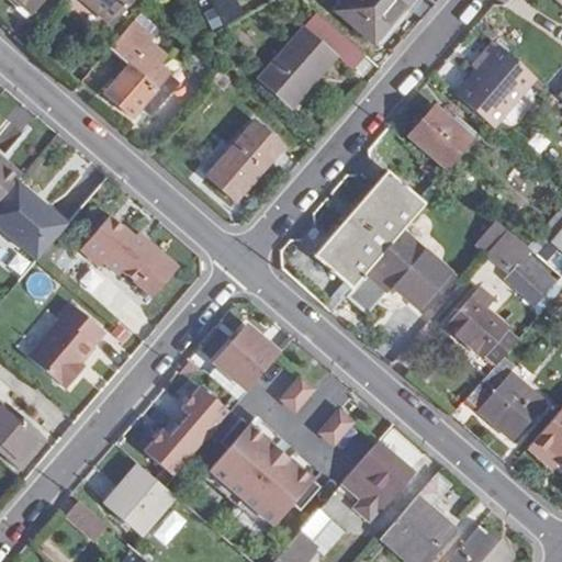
[(17,0),(34,14),(46,0),(17,0)]
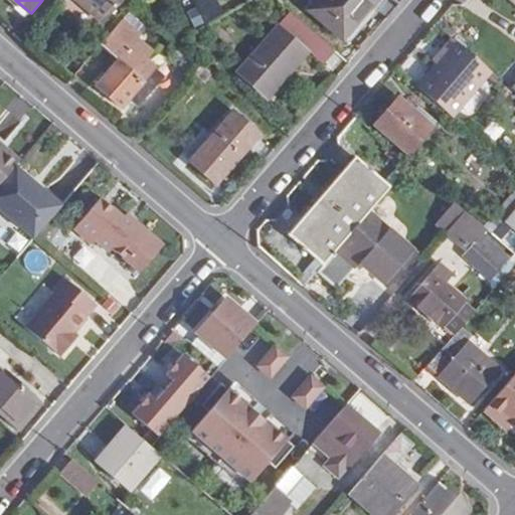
[(74,0),(105,24),(125,0),(74,0)]
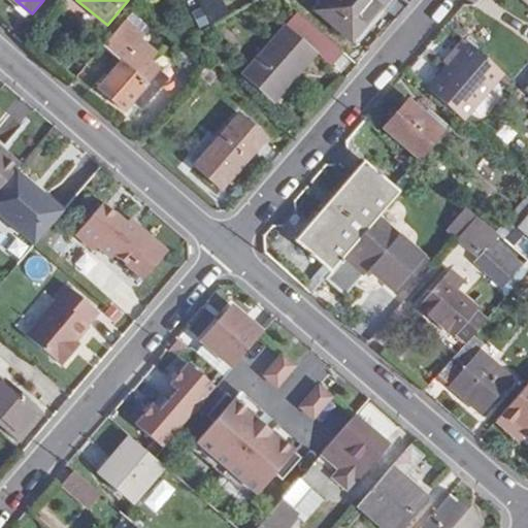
[(378,4),(382,0),(328,0),(319,10),(353,38),(381,6),(378,4)]
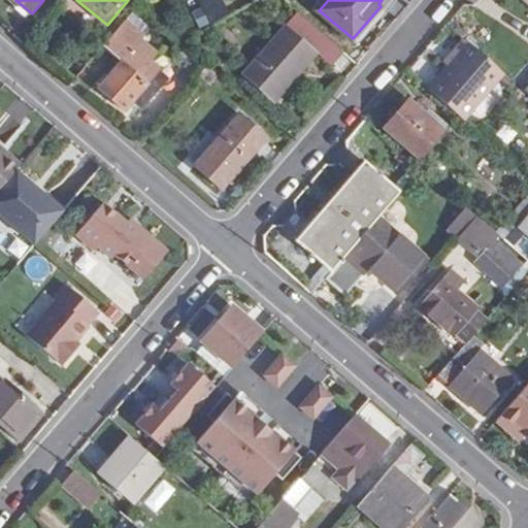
[(331,63),(342,53),(298,13),(244,75),(272,100),(293,75),(295,77),(318,52),(331,63)]
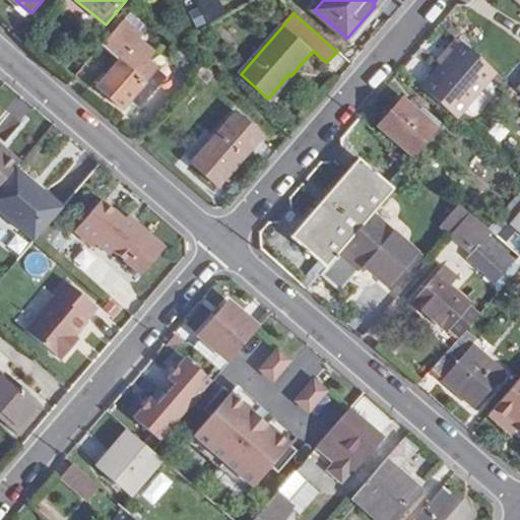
[(124,63),(101,88),(126,111),(136,100),(143,108),(169,79),(150,63),(157,56),(140,41),(145,35),(127,19),(105,46),(124,63)]
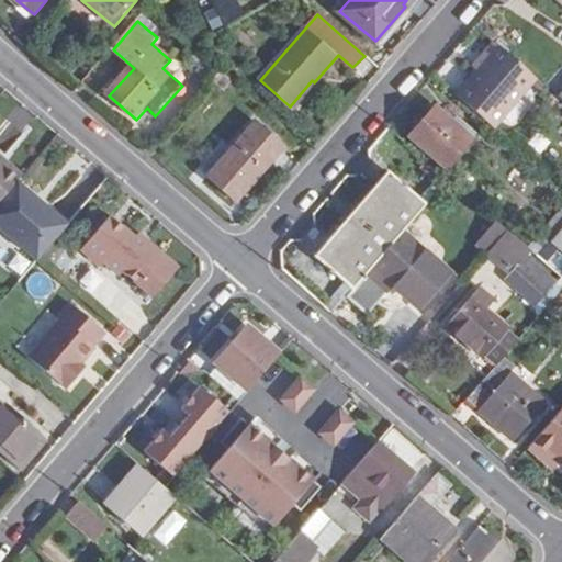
[(478,74),(499,47),(493,43),(471,68),(478,74)]
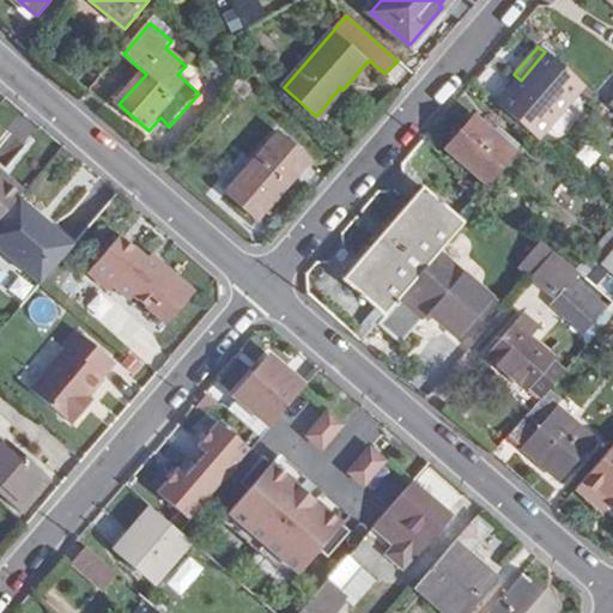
[(521,80),(498,105),(538,140),(586,84),(546,50),(545,52),(521,80)]
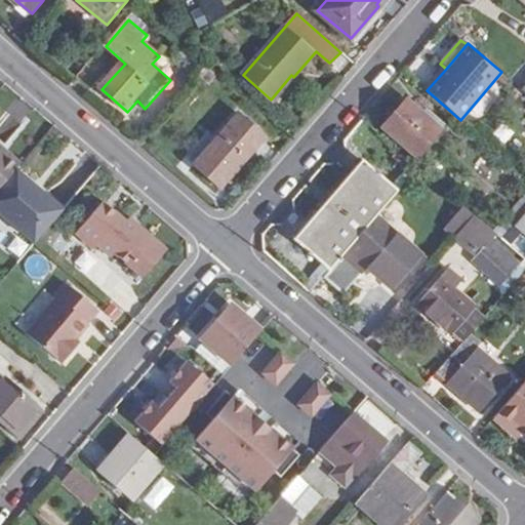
[(418,159),(441,131),(406,102),(382,128),(418,159)]
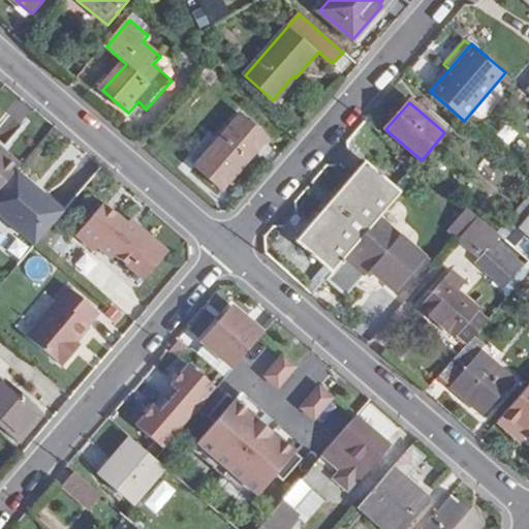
[(224,190),(268,141),(241,116),(197,166),(224,190)]
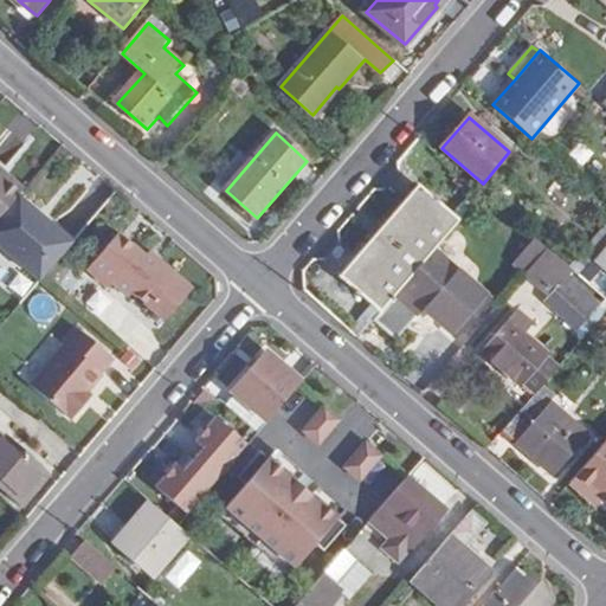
[(605,163),(586,146),(573,159),(599,184),(605,175),(605,163)]
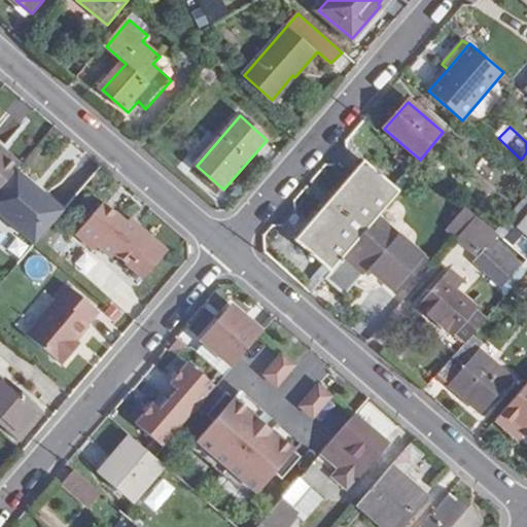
[(8,151),(0,143),(0,151),(5,156),(8,151)]
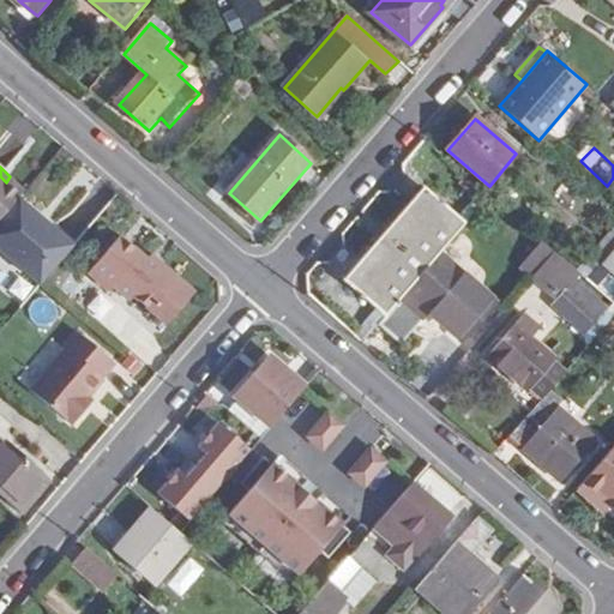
[(10,176),(6,182),(0,176),(0,222),(20,198),(26,192),(10,176)]
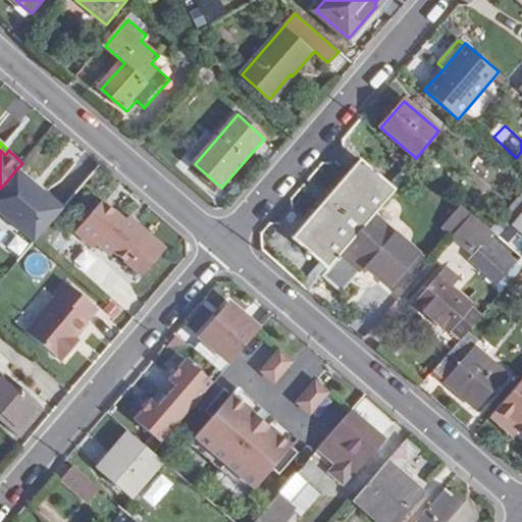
[(374,215),(383,206),(396,192),(359,162),(292,240),(327,270),(374,215)]
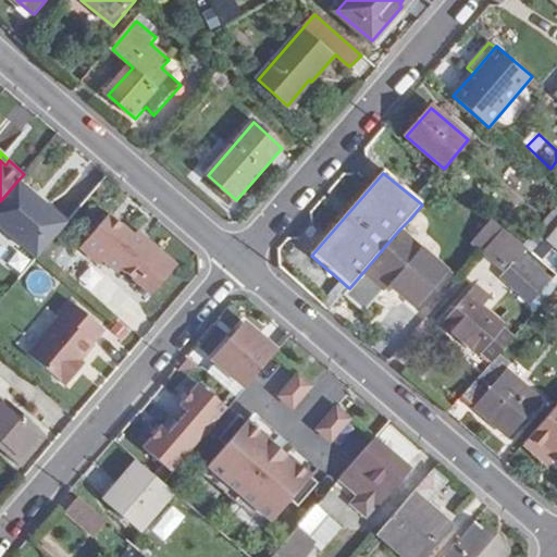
[(0,201),(0,222),(40,258),(70,224),(19,180),(0,201)]
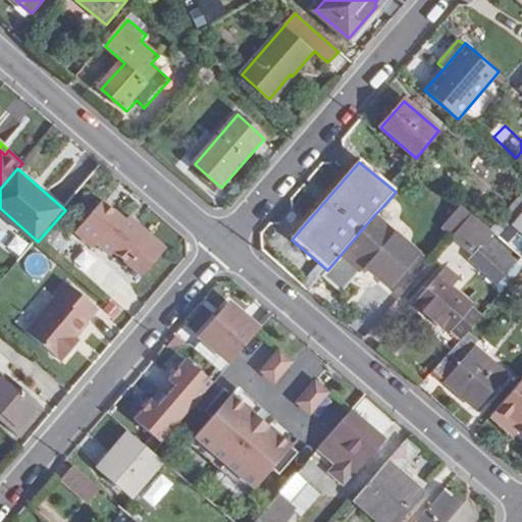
[(521,196),(491,231),(500,239),(513,223),(521,212),(521,196)]
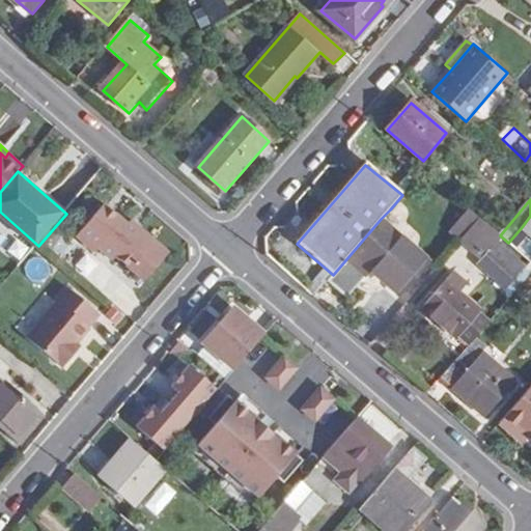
[(147,281),(171,254),(144,229),(140,233),(108,204),(80,234),(98,252),(102,248),(116,260),(119,256),(147,281)]
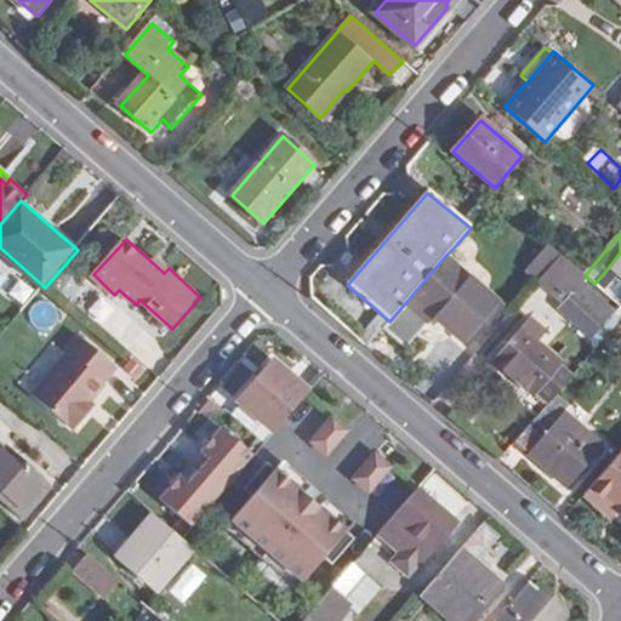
[(529,268),(541,279),(563,255),(550,244),(529,268)]
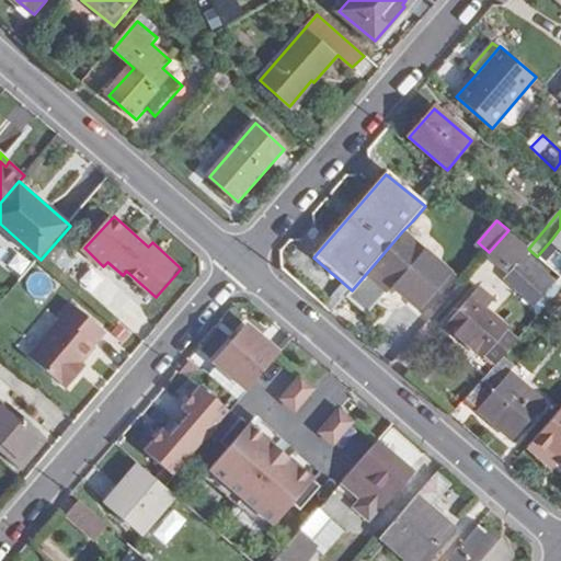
[(560,228),(551,240),(560,249),(560,228)]
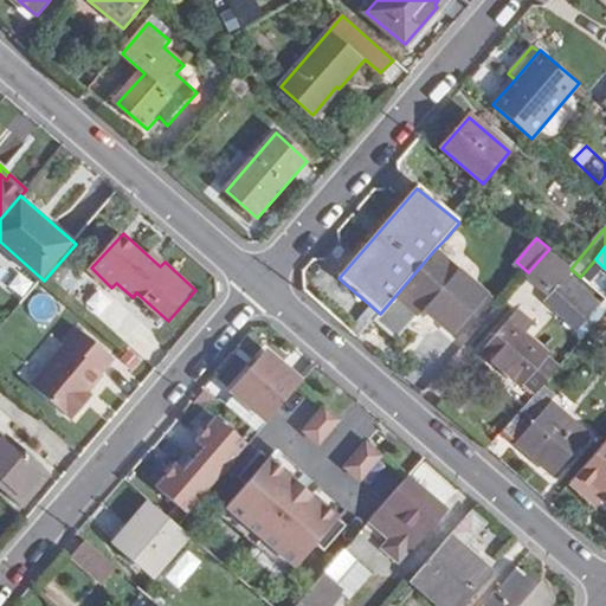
[(549,290),(569,268),(549,249),(528,272),(549,290)]
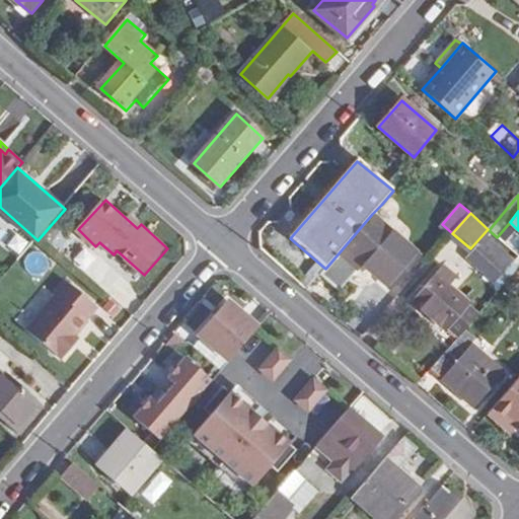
[(364,265),(392,288),(421,256),(372,214),(325,269),(320,274),(341,291),(364,265)]
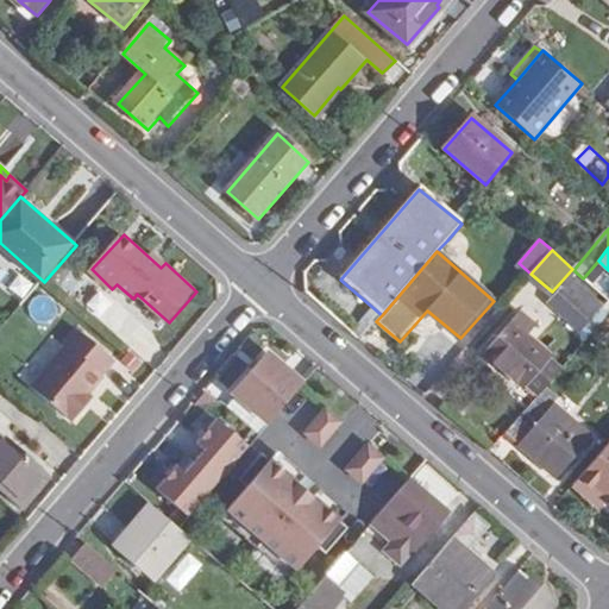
[(0,294),(11,282),(0,272),(0,294)]
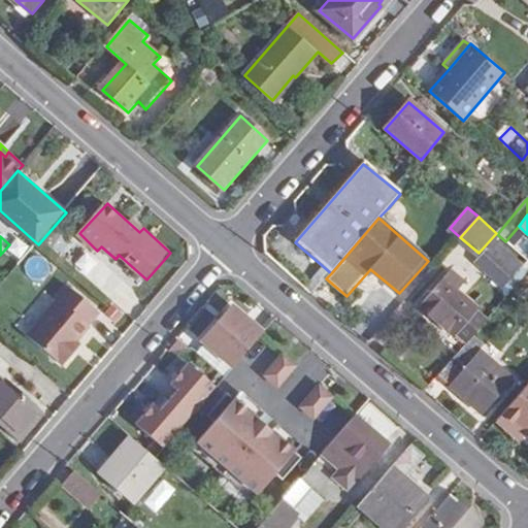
[(506,286),(525,264),(496,241),(477,263),(506,286)]
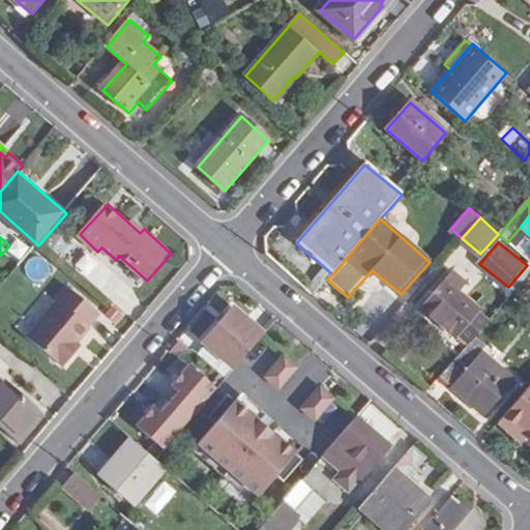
[(455,269),(425,302),(461,333),(462,331),(472,341),(475,336),(492,318),(481,308),(483,307),(462,289),(469,282),(455,269)]
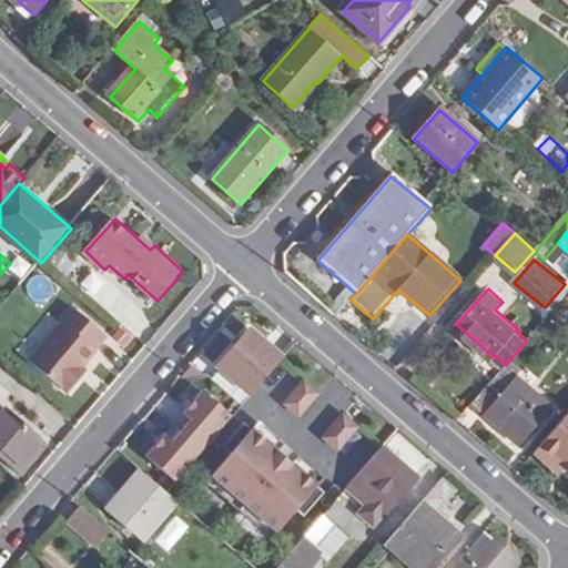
[(63,323),(31,362),(69,394),(83,377),(79,374),(84,368),(99,352),(97,350),(108,336),(74,307),(62,322),(63,323)]
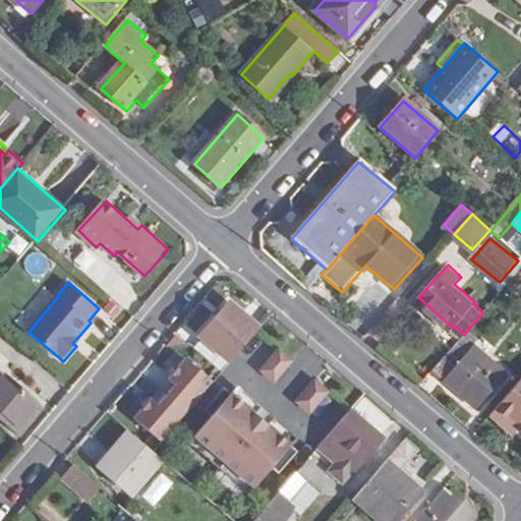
[(231,362),(255,334),(261,328),(231,302),(201,335),(231,362)]
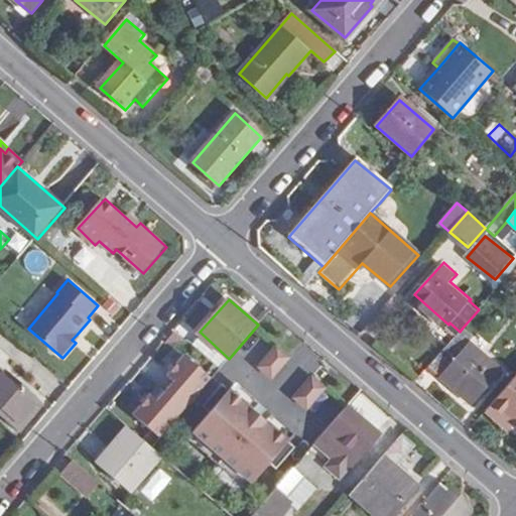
[(460,332),(447,345),(427,368),(472,404),(502,371),(469,343),(474,338),(463,328),(460,332)]
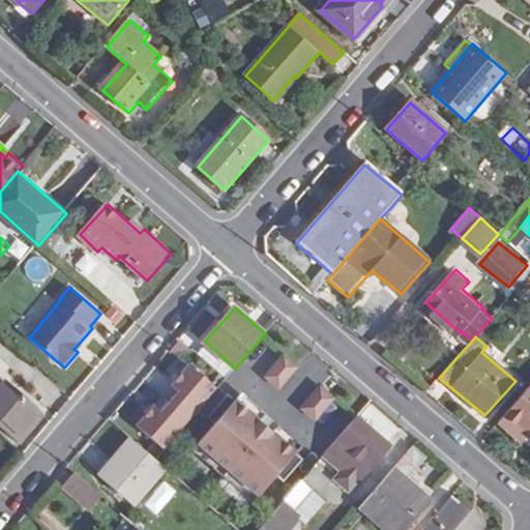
[(79,344),(74,349),(78,352),(82,347),(79,344)]
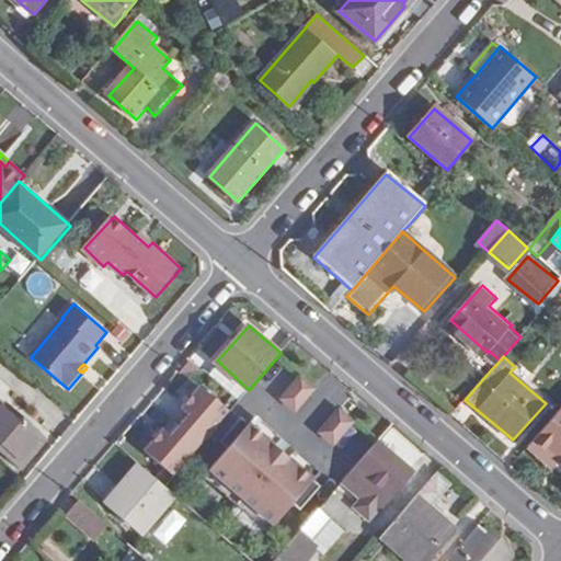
[(302,377),(283,400),(296,412),(316,389),(302,377)]
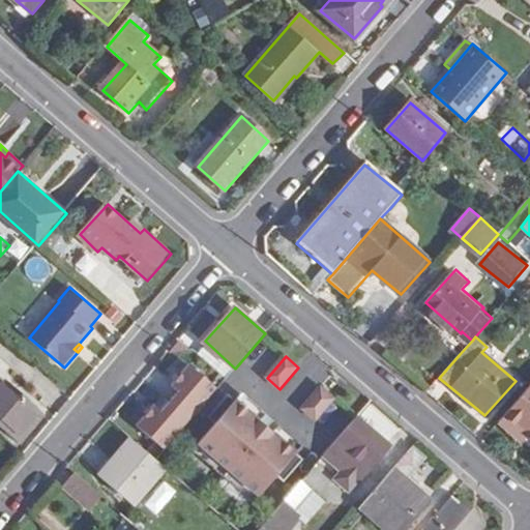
[(170,386),(177,393),(163,409),(155,404),(136,425),(164,450),(218,390),(190,364),(170,386)]
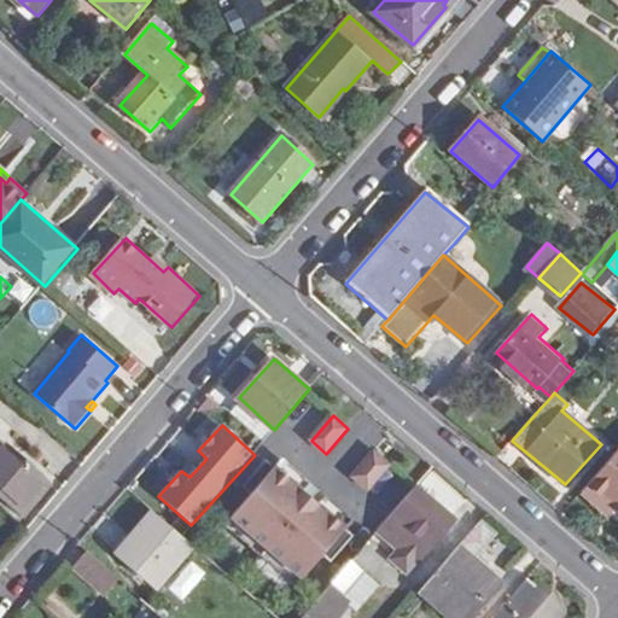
[(0,497),(21,518),(48,487),(0,442),(0,497)]
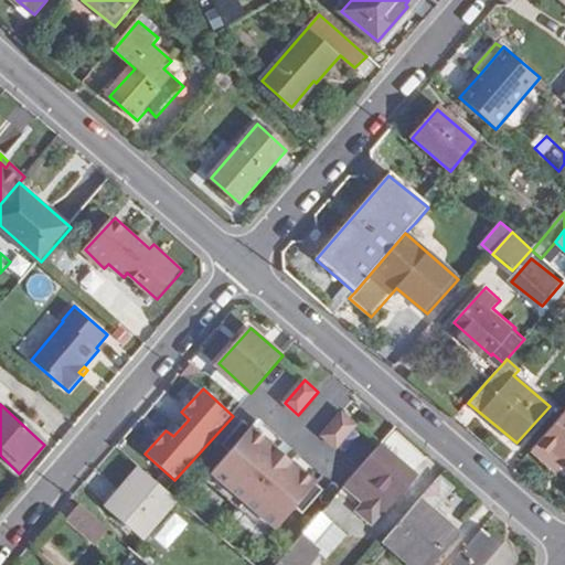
[(564,413),(533,449),(550,464),(556,455),(564,461),(564,413)]
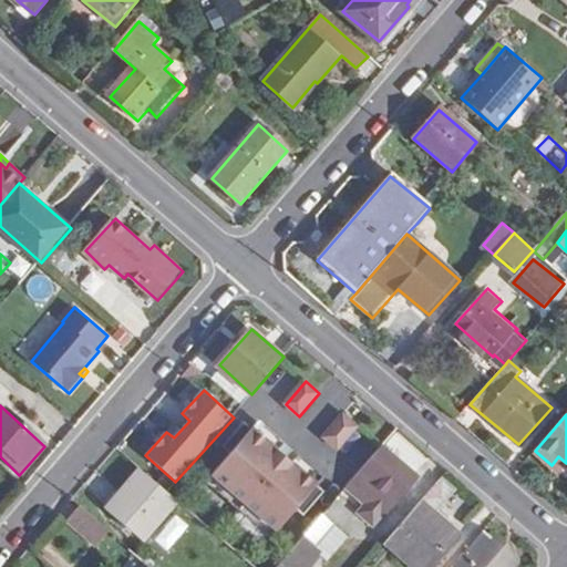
[(344,415),(325,439),(338,450),(358,428),(344,415)]
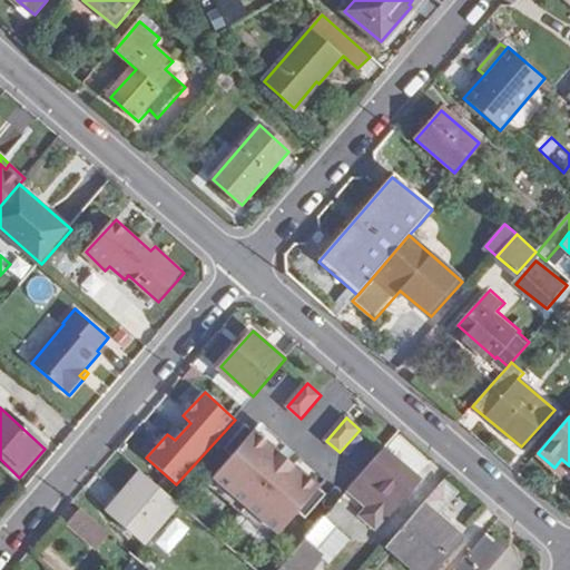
[(208,483),(274,540),(297,513),(305,520),(326,495),(245,425),(224,450),(232,457),(208,483)]
